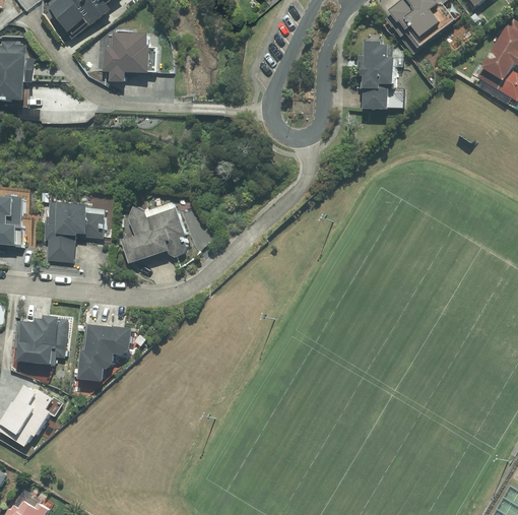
[(45,0),(44,1),(66,31),(87,17),(90,21),(110,8),(107,3),(111,0),(45,0)]
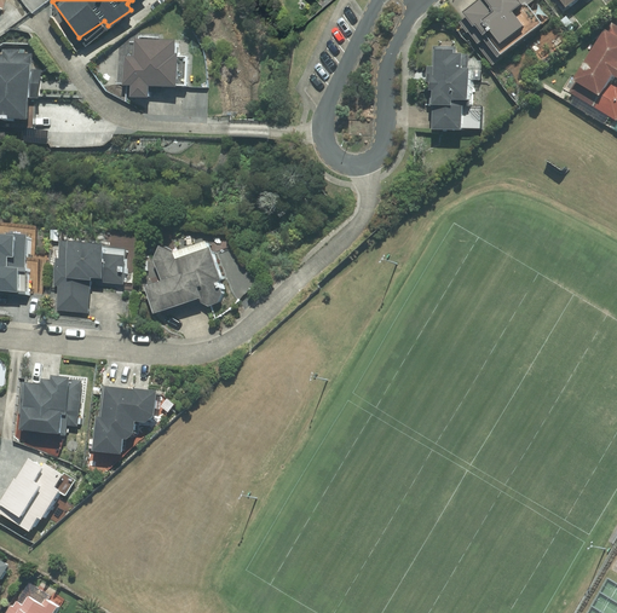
[(477,0),(460,13),(462,16),(457,21),(465,30),(466,29),(490,63),(540,23),(525,5),(530,0),(477,0)]
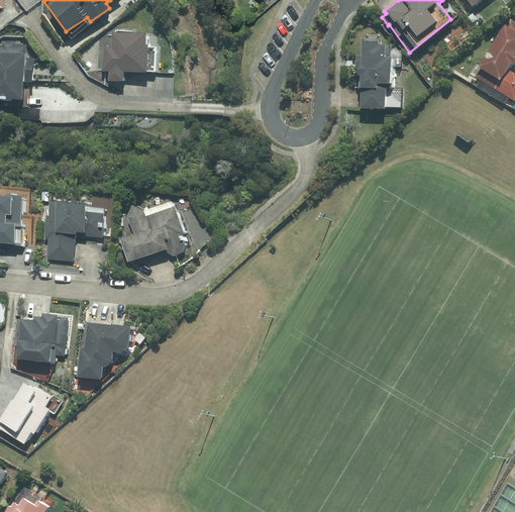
[(512,98),(514,93),(514,65),(513,64),(514,61),(514,50),(514,52),(514,50),(514,19),(509,16),(505,24),(502,22),(476,65),(478,67),(473,74),(512,98)]
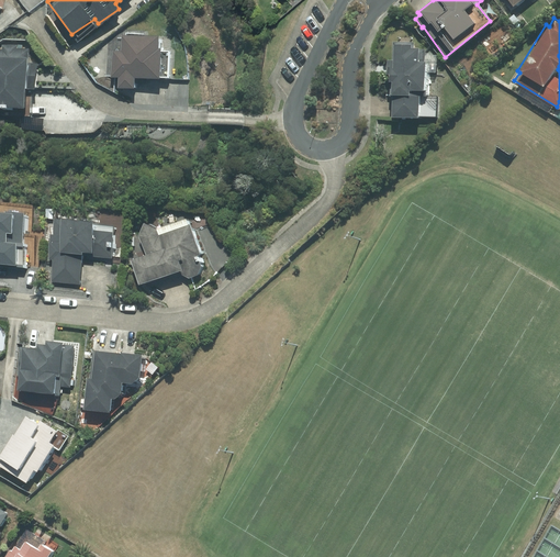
[(157,51),(159,35),(122,31),(120,47),(112,47),(110,77),(119,78),(119,87),(132,88),(133,80),(157,82),(158,75),(165,75),(167,52),(157,51)]
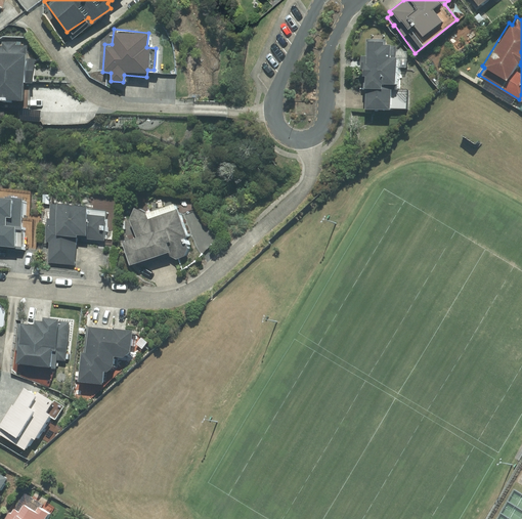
[(385,37),(364,37),(363,55),(359,55),(358,70),(361,70),(360,78),(362,78),(362,88),(363,89),(363,91),(364,91),(363,111),(389,111),(390,86),(394,87),(395,66),(404,67),(405,49),(395,49),(395,43),(384,44),(385,37)]
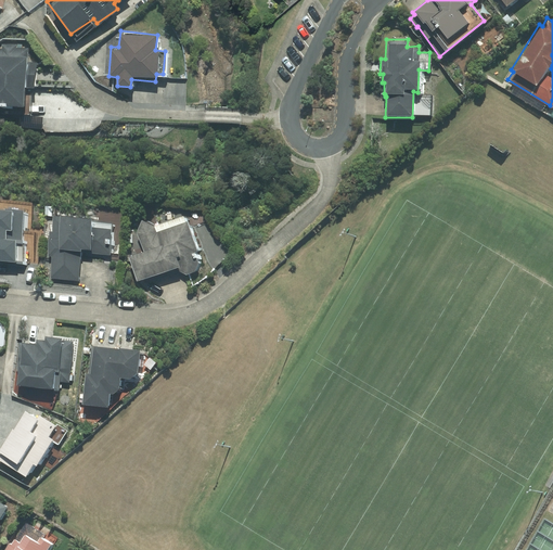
[(0,109),(24,111),(28,43),(1,42),(1,48),(0,48),(0,109)]
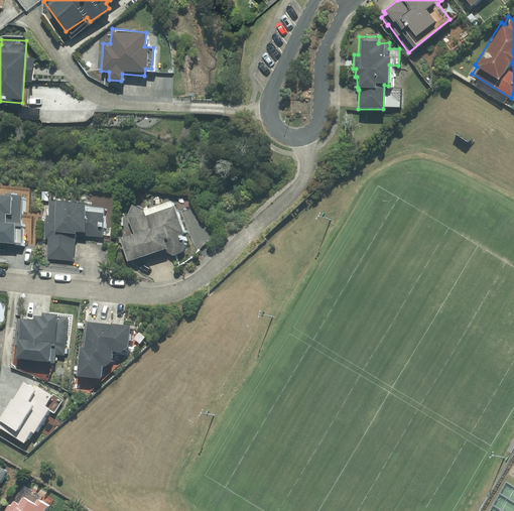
[(12,200),(0,197),(0,241),(14,244),(15,242),(21,242),(21,224),(6,222),(6,217),(11,217),(12,200)]
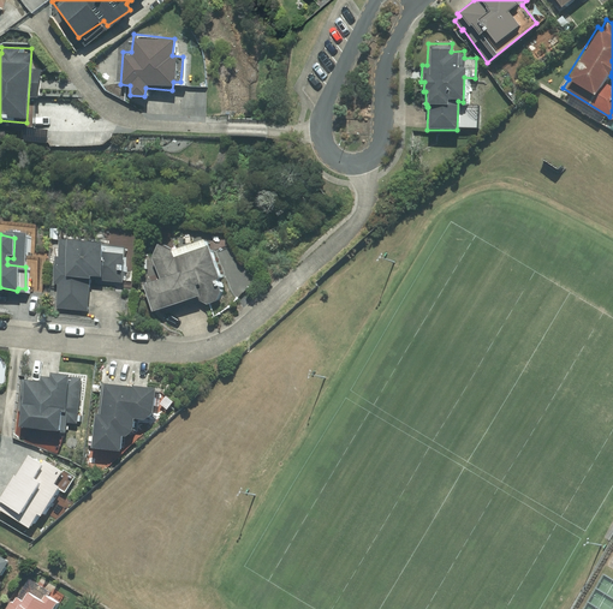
[(72,240),(58,239),(58,256),(53,255),(52,281),(57,281),(54,304),(85,308),(88,279),(90,279),(90,276),(101,278),(101,279),(121,280),(123,254),(102,251),(102,246),(72,243),(72,240)]
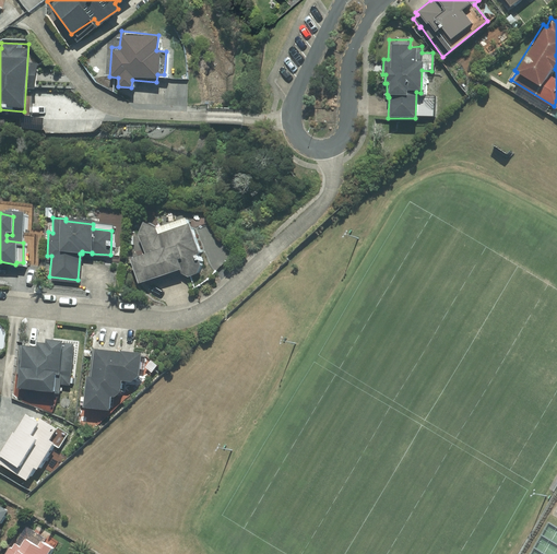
[(144,254),(129,259),(137,283),(180,270),(186,275),(196,273),(199,263),(196,254),(198,254),(188,224),(157,233),(155,228),(142,222),(137,234),(144,254)]
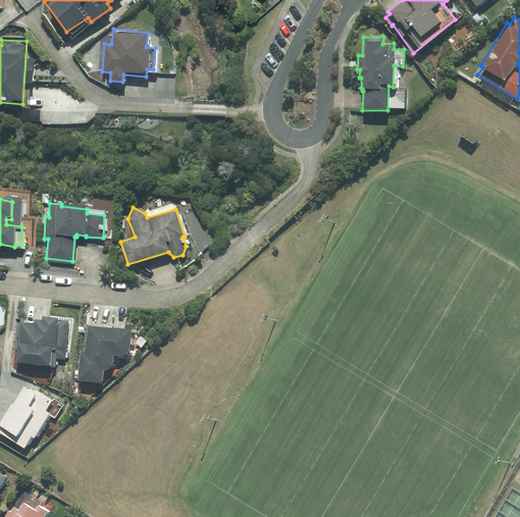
[(57,319),(42,317),(42,320),(34,319),(34,321),(16,319),(14,346),(16,346),(14,363),(49,367),(51,350),(54,350),(57,319)]
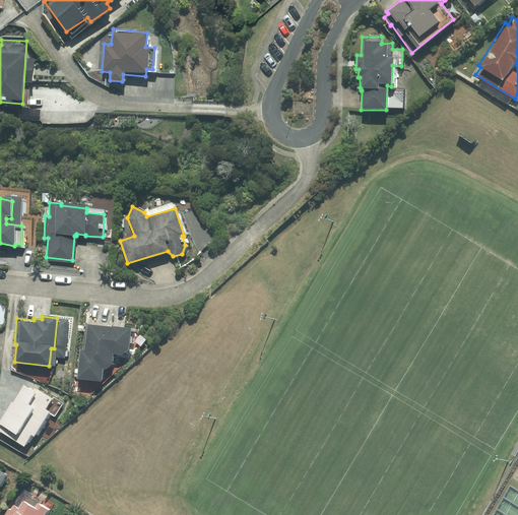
[(90,322),(84,322),(81,349),(79,349),(76,379),(100,382),(102,370),(105,371),(110,366),(112,355),(121,357),(128,351),(130,329),(90,325),(90,322)]
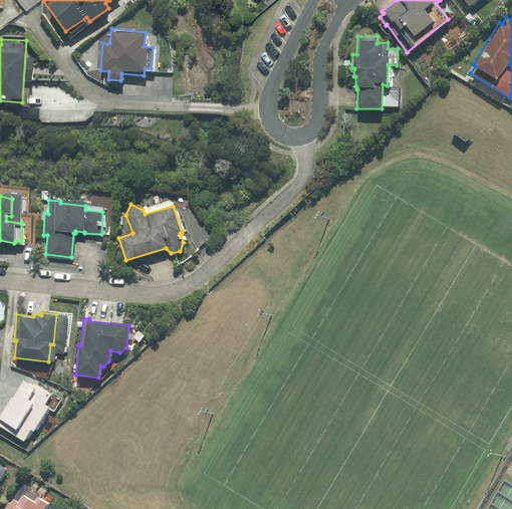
[(0,426),(23,441),(30,430),(33,431),(48,406),(44,404),(50,393),(35,383),(32,387),(22,379),(11,398),(10,397),(0,413),(0,426)]
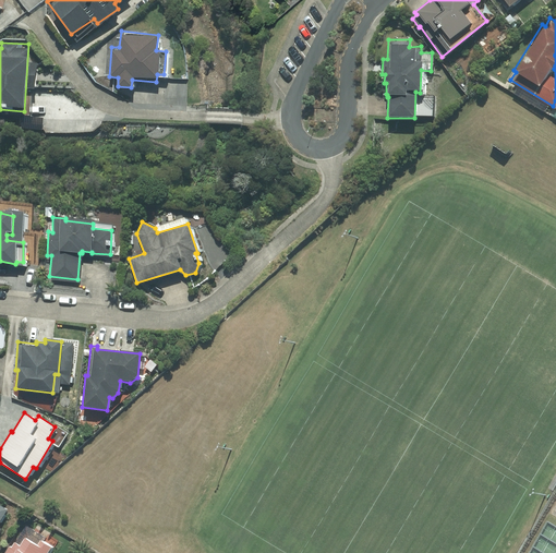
[(0,521),(10,507),(0,500),(0,521)]
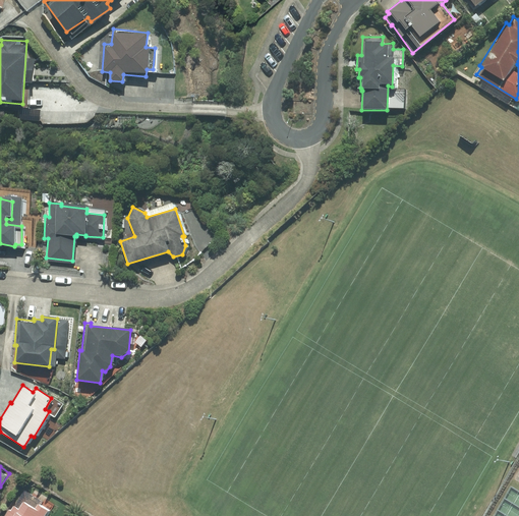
[(42,515),(50,507),(39,501),(36,506),(22,498),(17,507),(12,503),(3,515),(42,515)]
